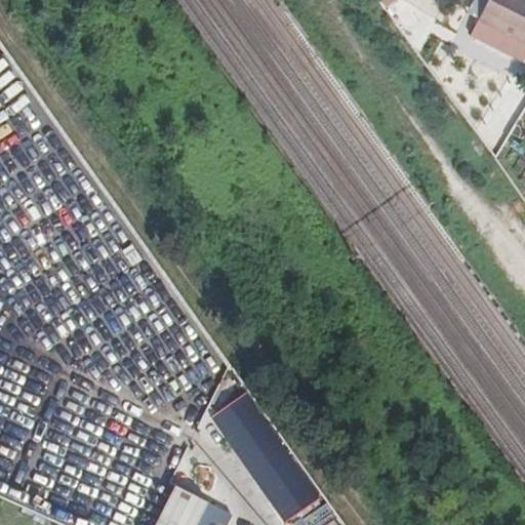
[(524,1),(523,0),(485,0),(469,29),(524,62),(524,59),(524,1)]
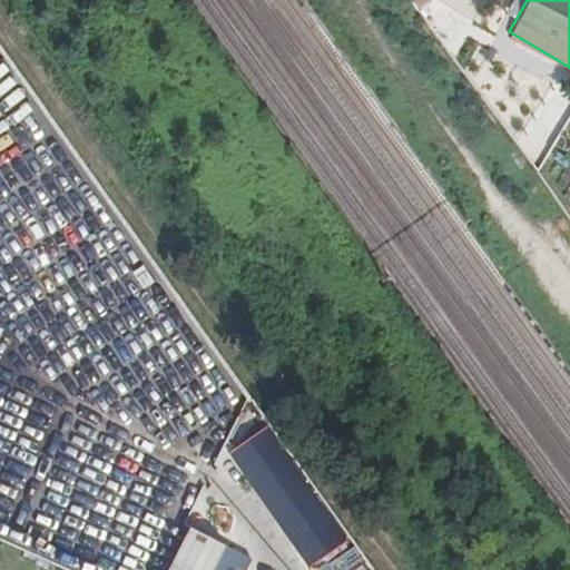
[(229,438),(264,484),(293,463),(259,416),(229,438)]
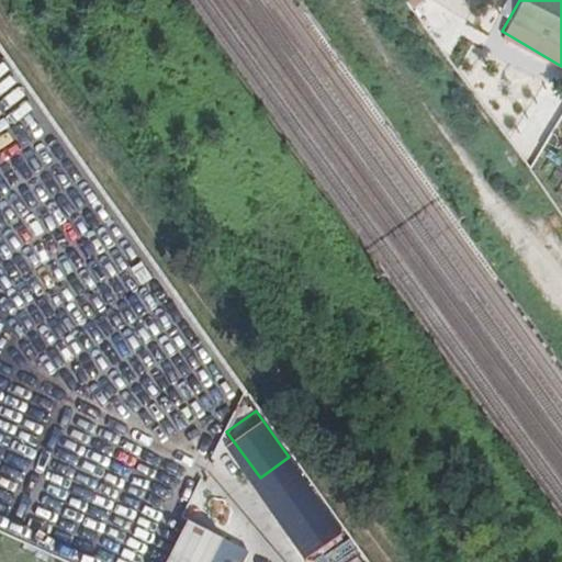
[(318,497),(295,465),(276,480),(299,512),(318,497)]
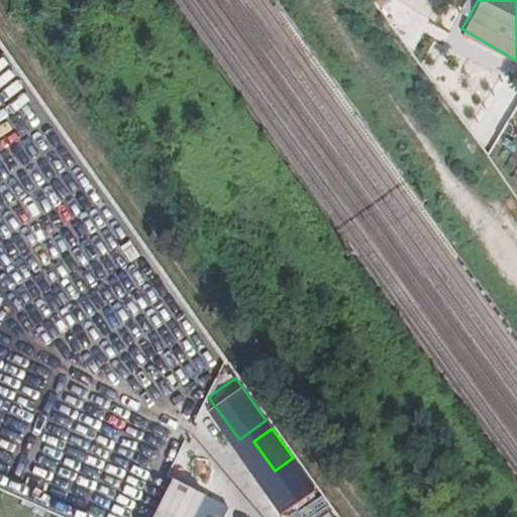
[(193,516),(204,496),(173,480),(153,516),(193,516)]
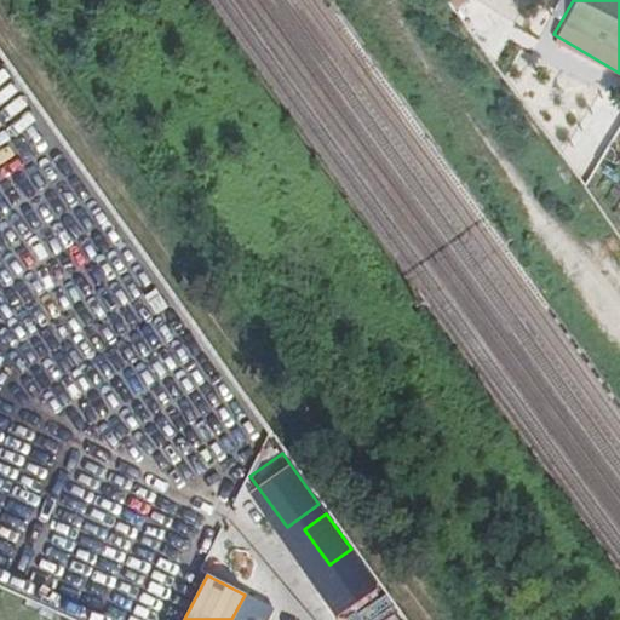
[(264,619),(271,608),(245,595),(231,619),(264,619)]
